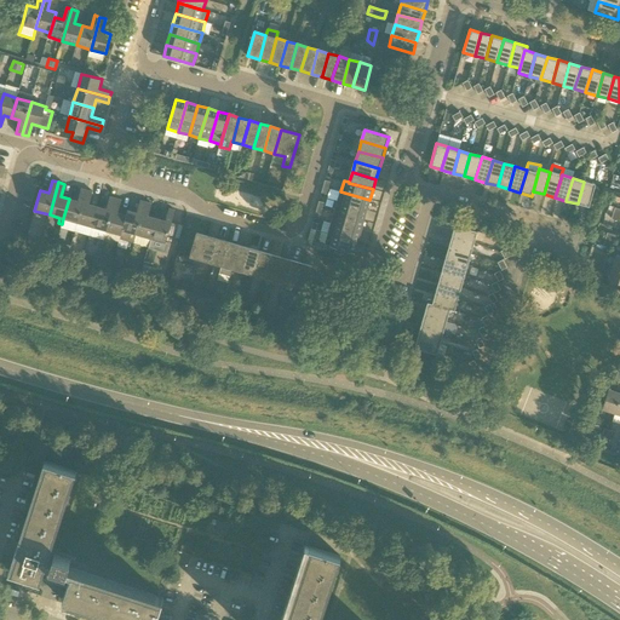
[(589,207),(596,184),(584,182),(578,204),(589,207)]
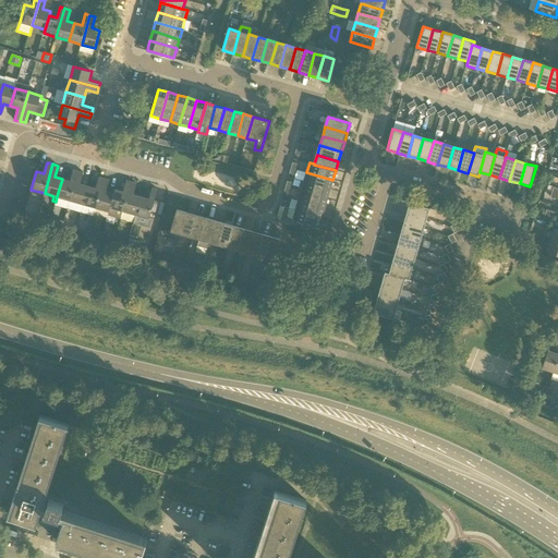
[(70,201),(79,171),(73,170),(70,181),(62,179),(57,196),(70,201)]
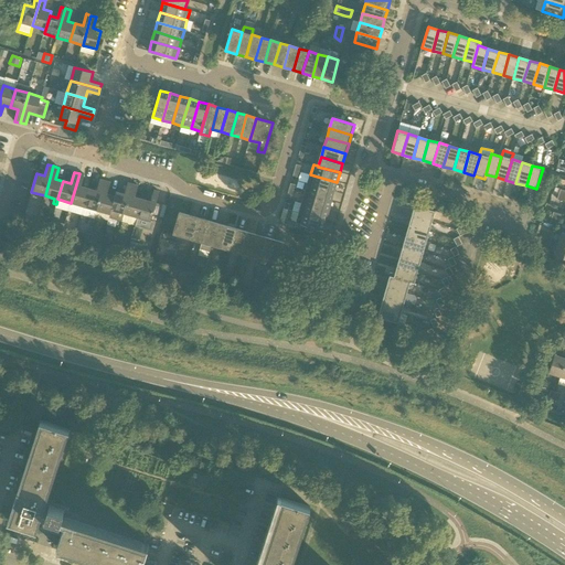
[(84,206),(89,189),(82,187),(85,174),(80,173),(71,203),(84,206)]
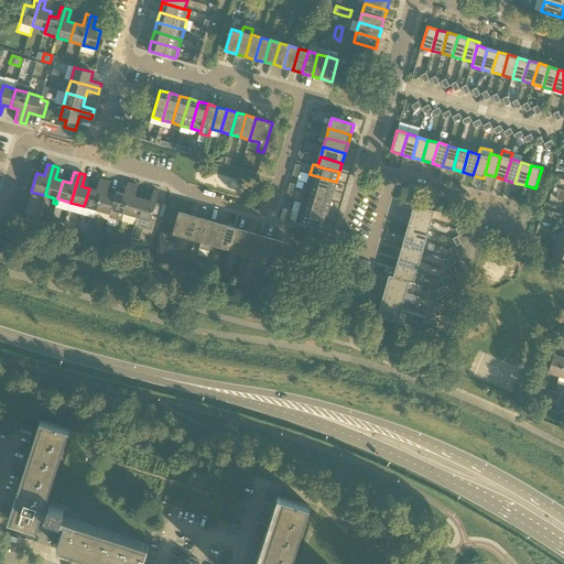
[(334,192),(336,182),(310,174),(307,184),(334,192)]
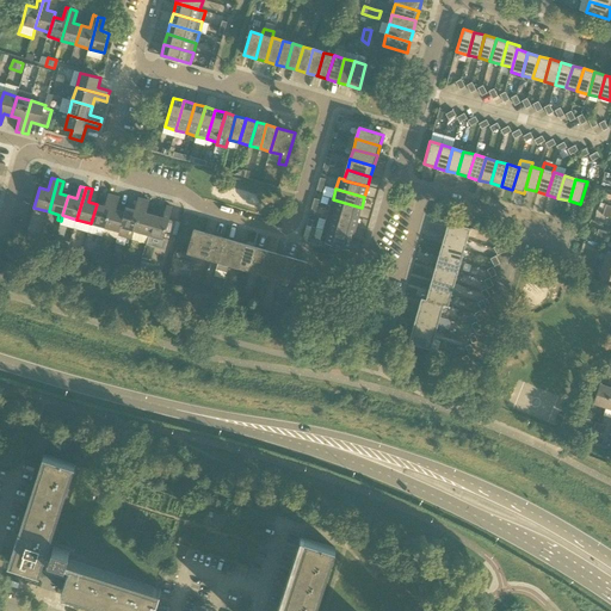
[(105,228),(115,196),(109,193),(105,207),(97,204),(91,223),(105,228)]
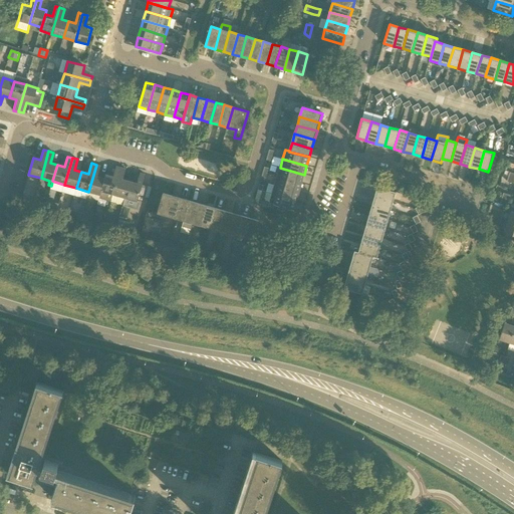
[(105,179),(104,178),(97,176),(100,166),(96,165),(88,192),(100,195),(101,191),(105,179)]
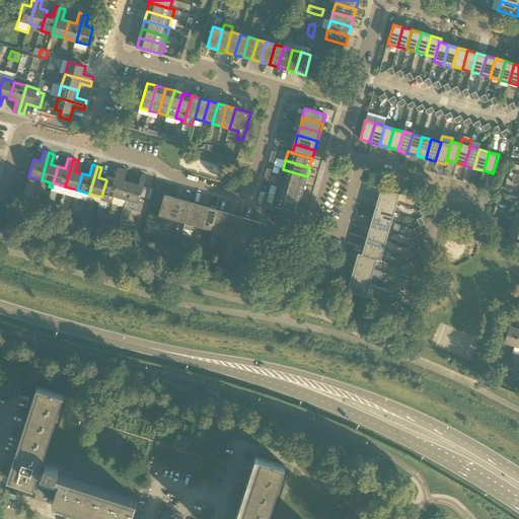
[(115,196),(123,169),(118,167),(115,178),(107,176),(105,179),(106,180),(102,193),(101,197),(100,201),(113,204),(115,196)]
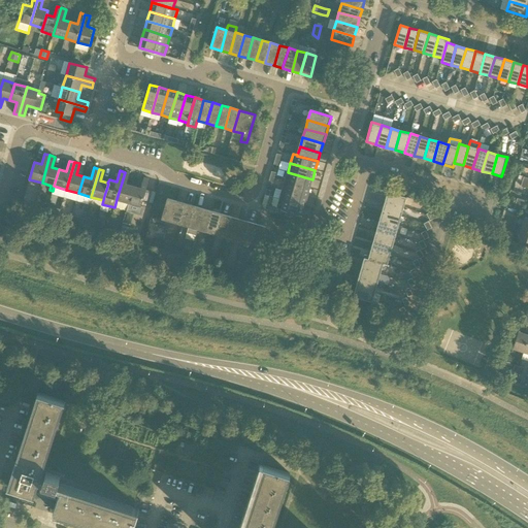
[(125,172),(117,199),(129,203),(134,186),(126,184),(129,173),(125,172)]
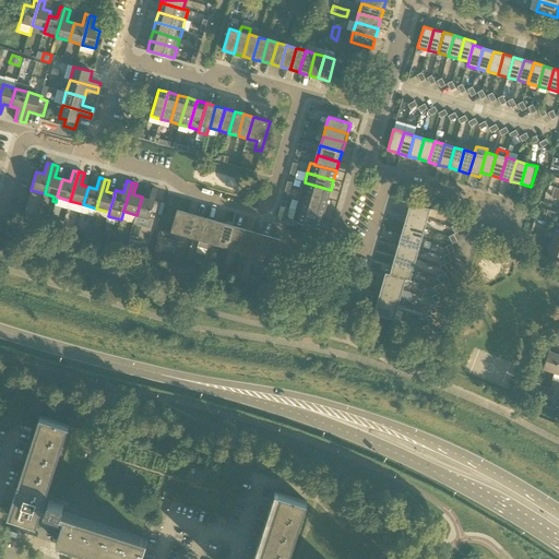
[(328,199),(331,190),(305,182),(301,191),(328,199)]
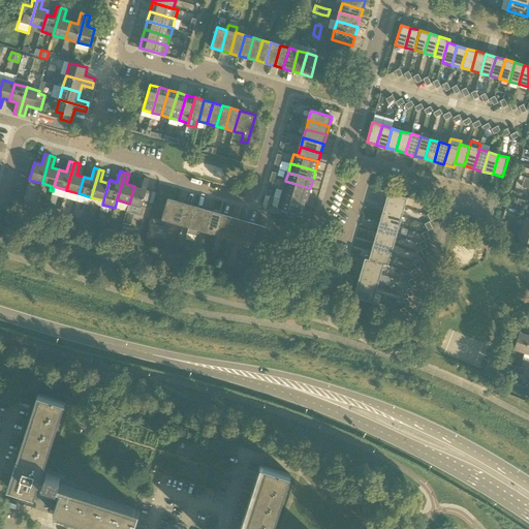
[(152,192),(146,190),(149,179),(145,178),(142,188),(134,186),(129,204),(142,207),(143,200),(149,203),(152,192)]
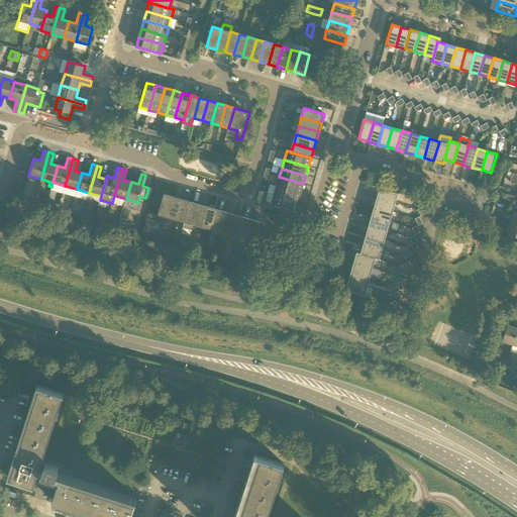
[(301,193),(303,184),(279,177),(276,186),(301,193)]
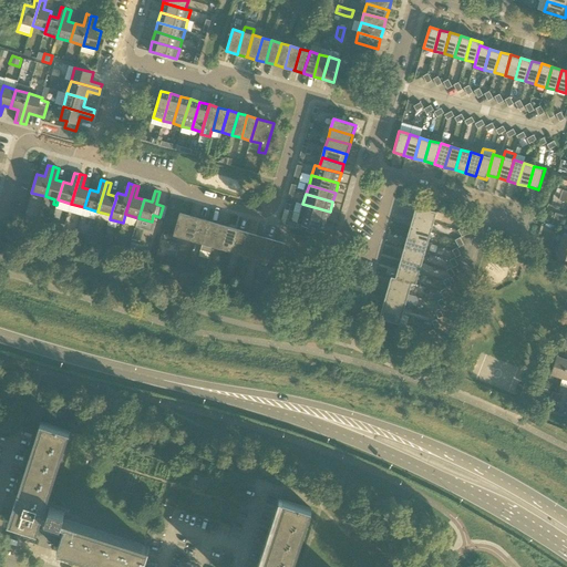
[(327,222),(330,212),(302,204),(300,214),(327,222)]
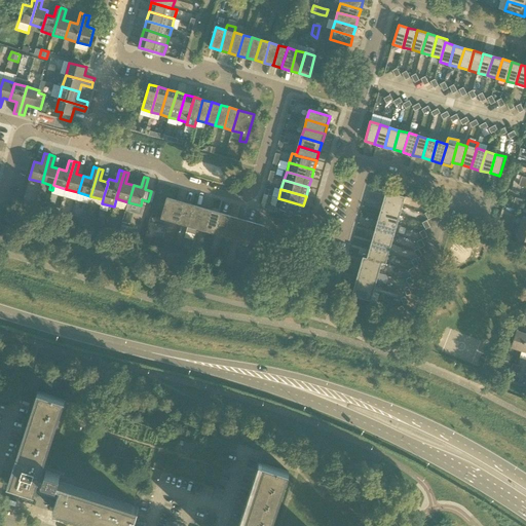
[(403,207),(405,196),(386,191),(383,201),(403,207)]
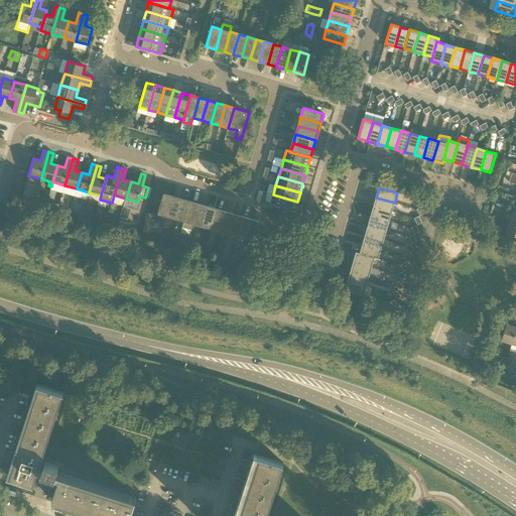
[(158,214),(167,217),(173,197),(163,194),(158,214)]
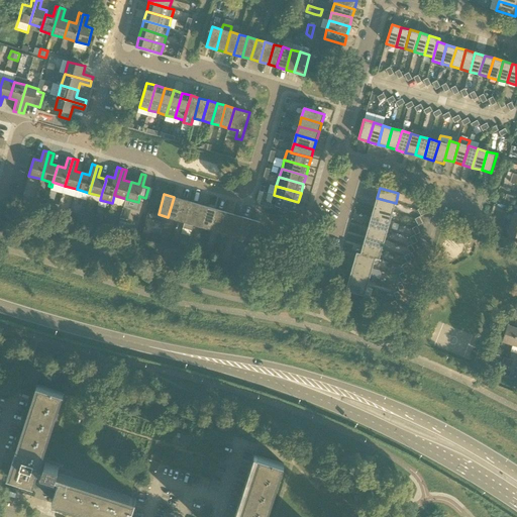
[(296,211),(298,202),(274,195),(271,204),(276,205),(274,211),(289,215),(291,209),(296,211)]
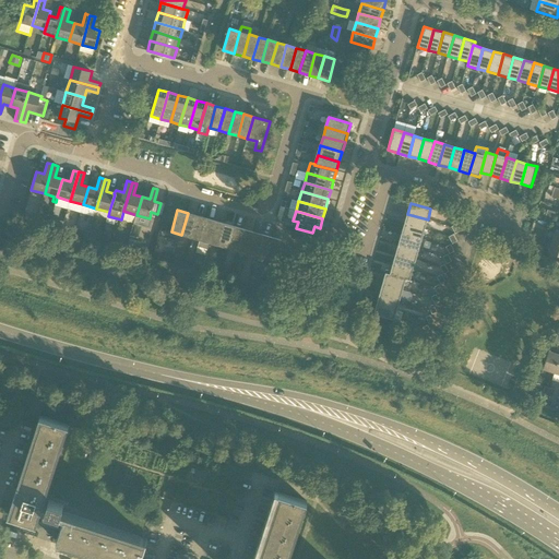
[(190,237),(197,215),(188,213),(181,235),(190,237)]
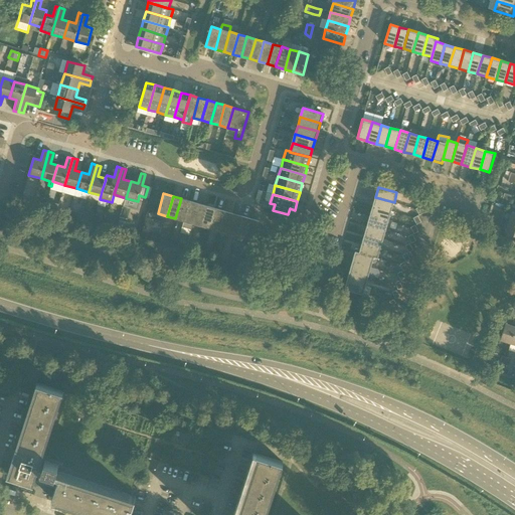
[(391,211),(394,202),(375,197),(372,206),(391,211)]
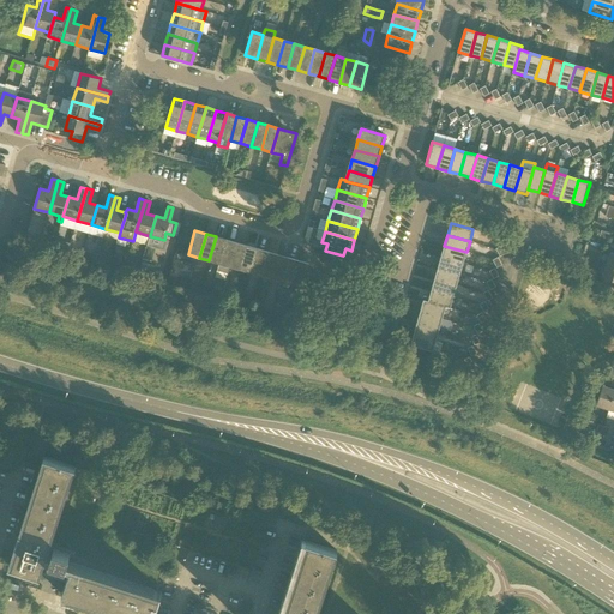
[(220,264),(227,240),(216,236),(209,260),(220,264)]
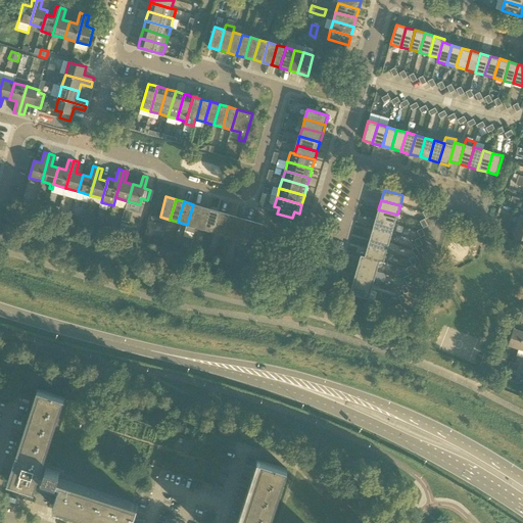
[(196,227),(202,206),(193,204),(187,225),(185,231),(194,234),(196,227)]
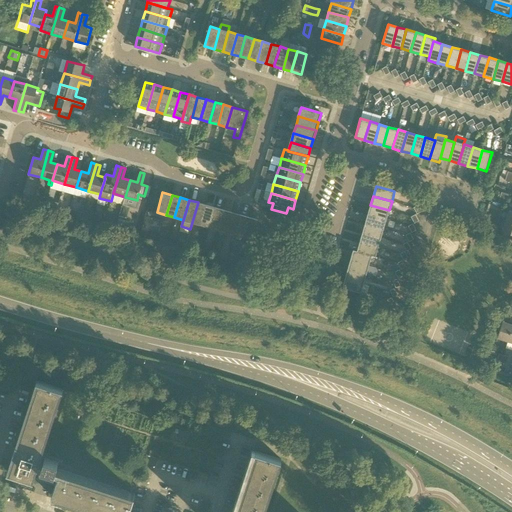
[(200,225),(206,205),(198,202),(192,222),(200,225)]
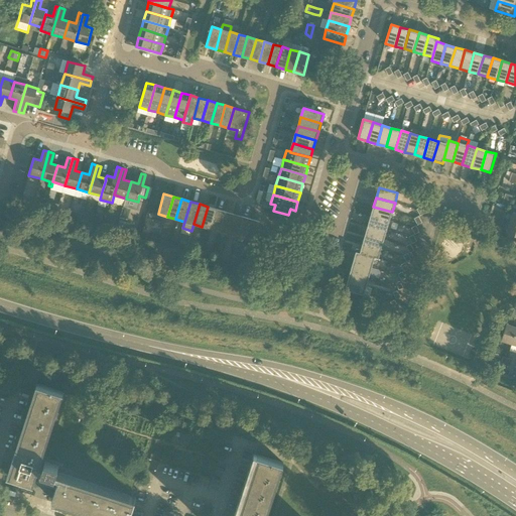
[(211,229),(217,209),(208,207),(202,227),(211,229)]
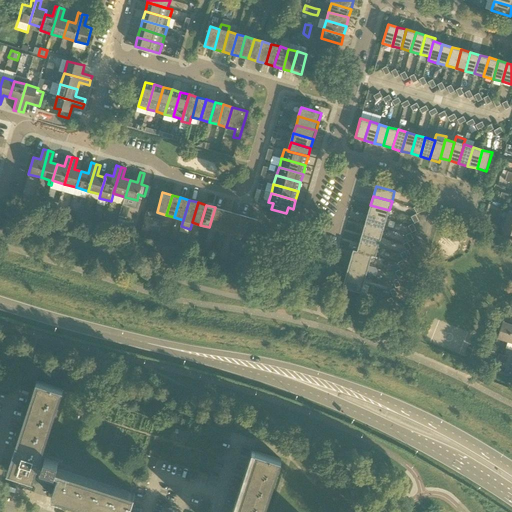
[(386,219),(389,210),(370,205),(368,214),(386,219)]
